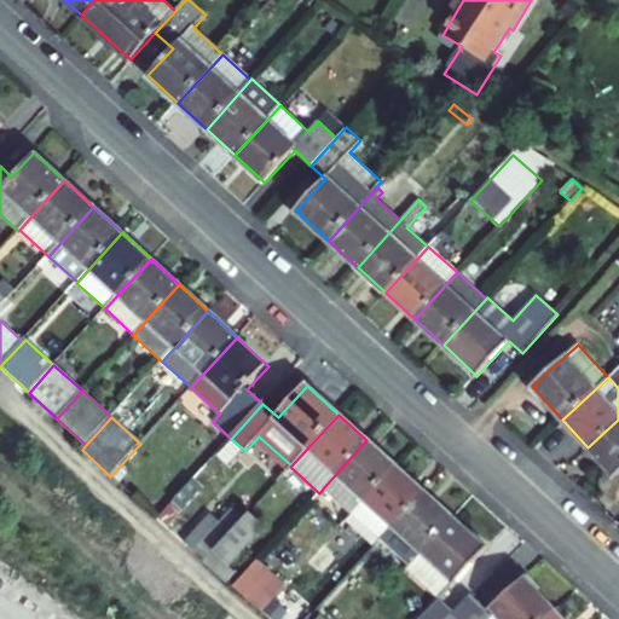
[(614,476),(618,472),(618,420),(588,447),(614,476)]
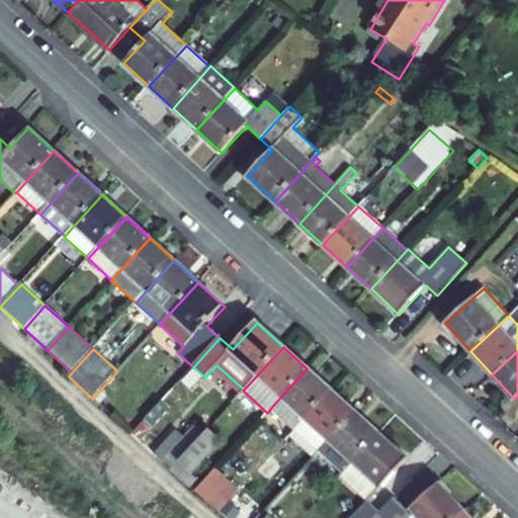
[(270,409),(294,431),(331,391),(307,368),(270,409)]
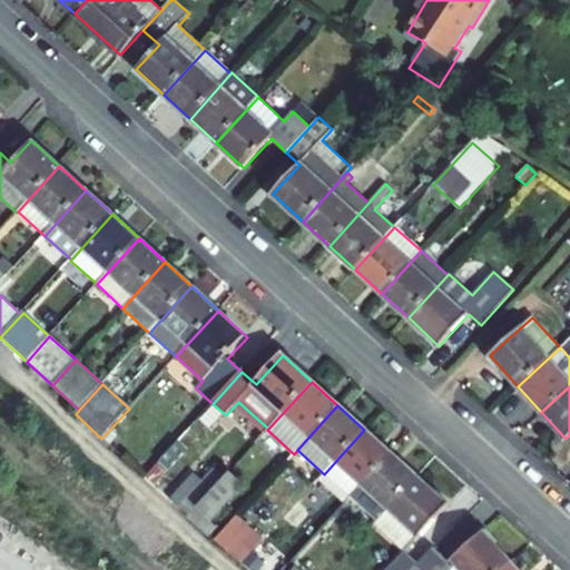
[(204,431),(195,423),(159,462),(169,470),(204,431)]
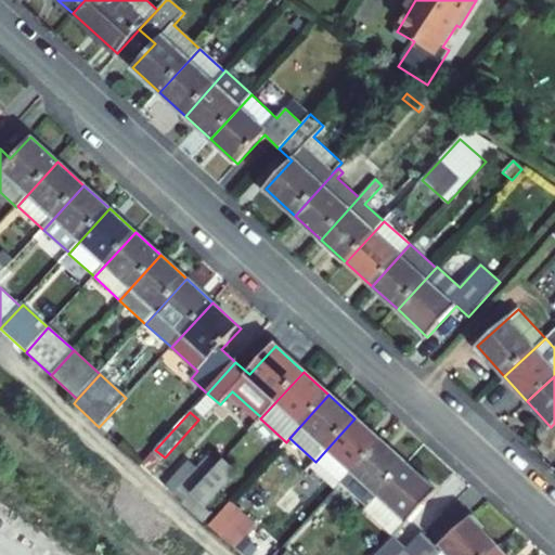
[(336,490),(341,485),(381,441),(355,418),(315,462),(310,467),(336,490)]
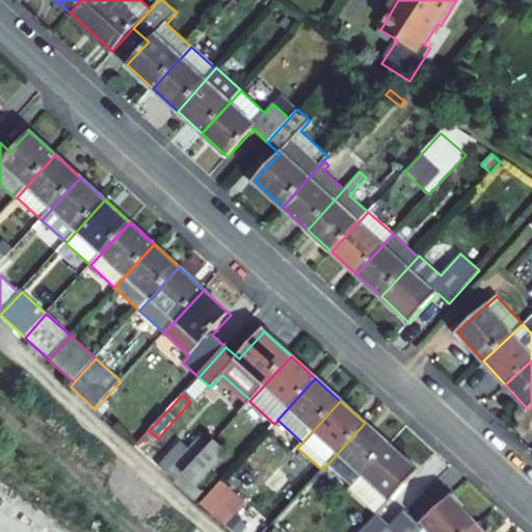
[(327,464),(351,487),(390,446),(365,423),(327,464)]
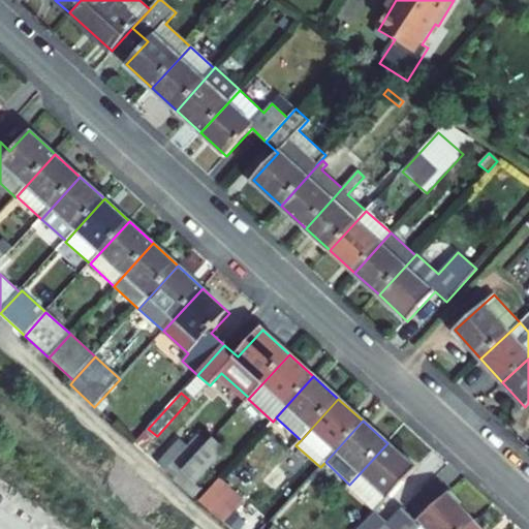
[(189,446),(181,439),(158,464),(176,479),(209,442),(199,434),(189,446)]
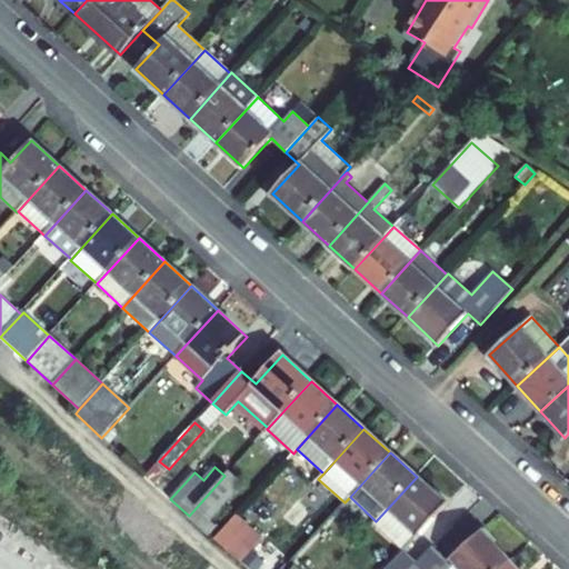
[(230,470),(225,476),(189,516),(210,536),(218,526),(211,520),(245,483),(230,470)]
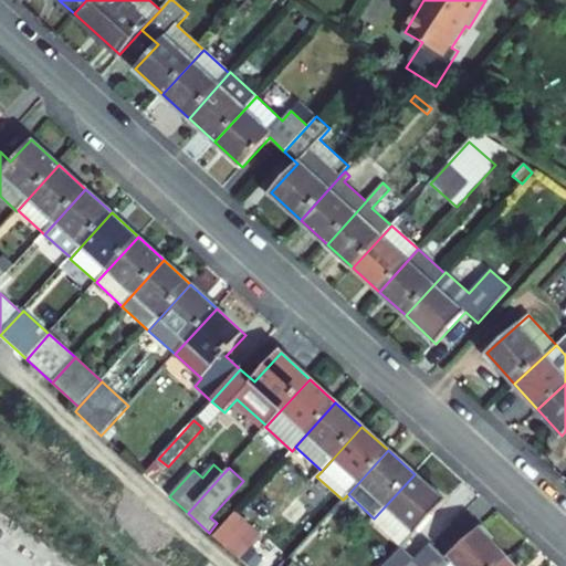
[(444,502),(415,474),(374,519),(371,521),(401,548),(384,565),(409,565),(416,561),(402,548),(444,502)]
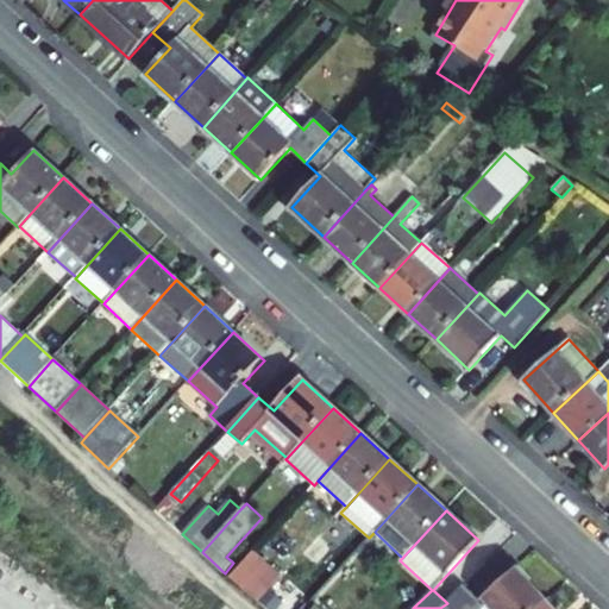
[(330,546),(320,538),(306,554),(315,563),(330,546)]
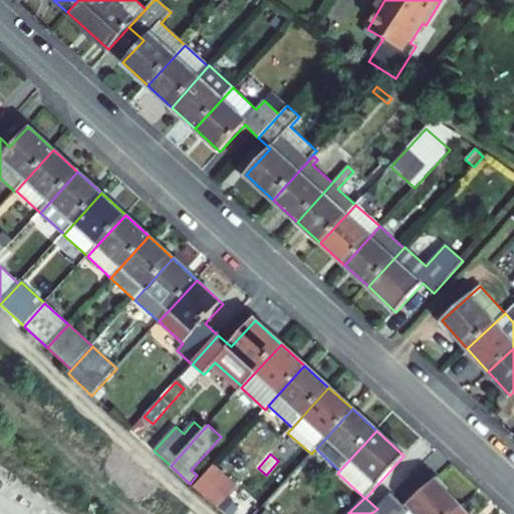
[(237,488),(214,466),(194,488),(218,509),(237,488)]
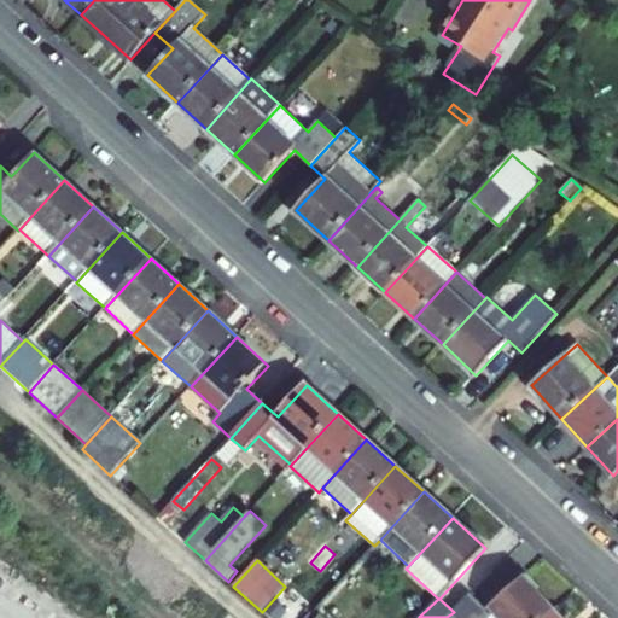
[(543,617),(554,610),(524,576),(487,611),(478,617),(543,617)]
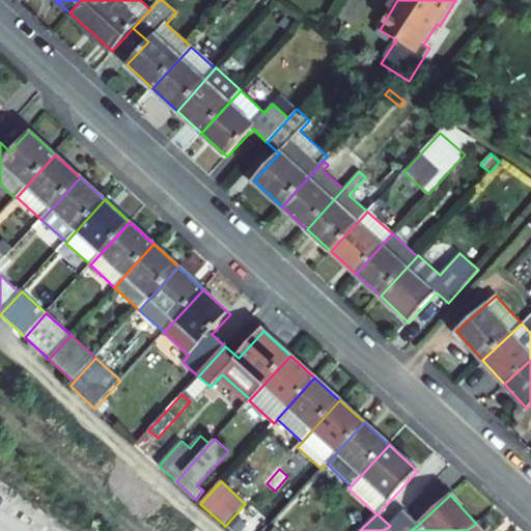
[(384,530),(411,530),(418,525),(406,510),(390,526),(384,530)]
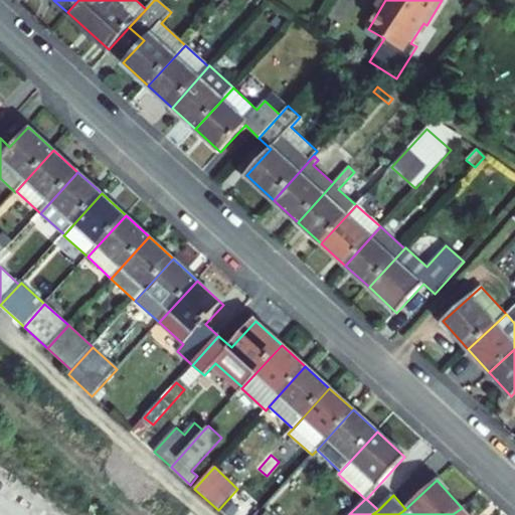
All buildings are outlined.
